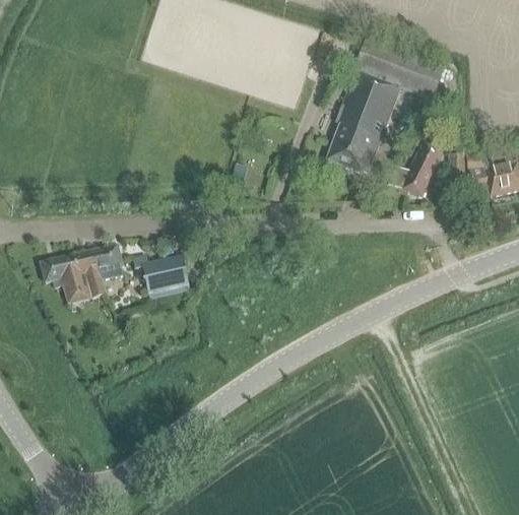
[(432,100),(444,67),(368,37),(336,121),(340,122),(327,157),(367,173),(400,87),(432,100)]
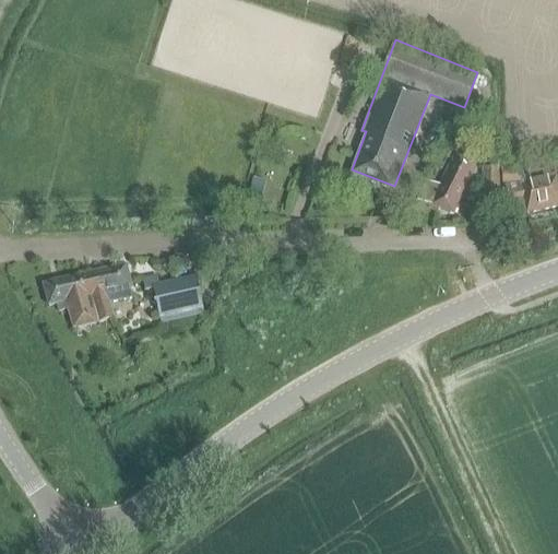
[(462,138),(460,132),(453,131),(449,137),(452,143),(459,143),(462,138)]
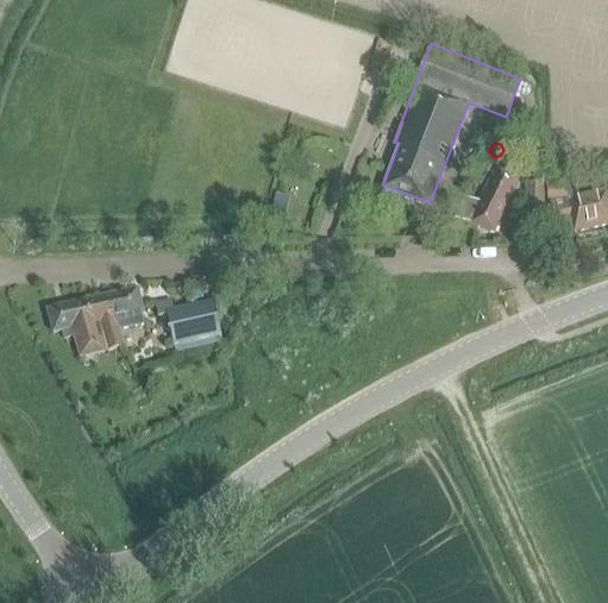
[(494,230),(519,173),(496,162),(481,198),(465,190),(455,212),(494,230)]
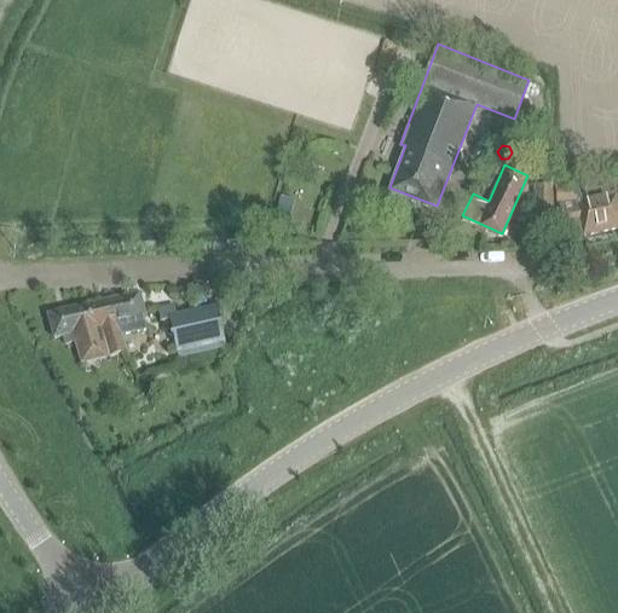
[(617,175),(595,179),(596,186),(583,188),(559,192),(565,225),(575,224),(576,230),(584,230),(617,223),(617,175)]
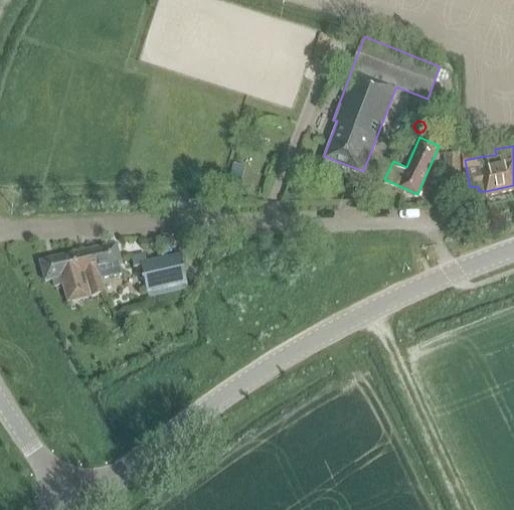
[(459,176),(460,152),(444,151),(443,175),(459,176)]
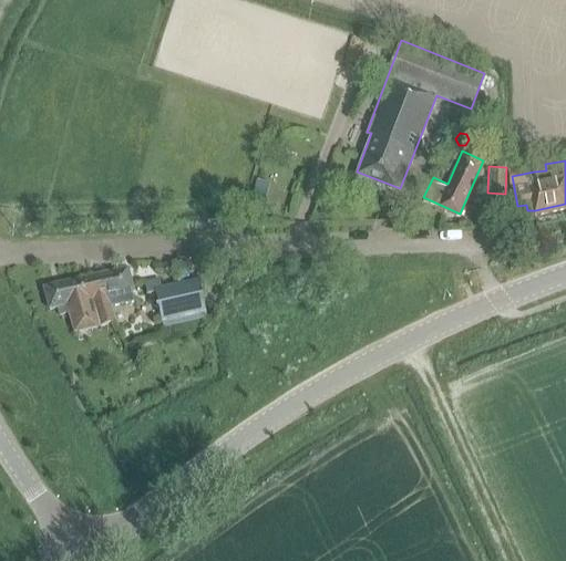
[(91,298),(92,298),(100,323),(115,319),(110,302),(134,298),(132,290),(134,289),(129,265),(80,276),(84,299),(91,298)]
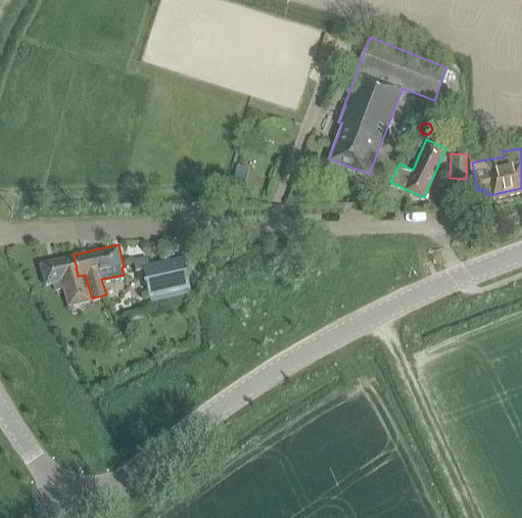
[(46,283),(53,281),(55,287),(62,285),(69,303),(91,298),(84,275),(78,276),(74,254),(41,263),(46,283)]
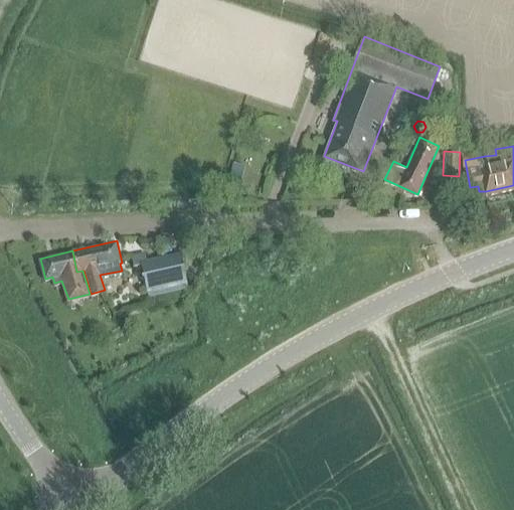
[(186,280),(180,251),(147,259),(145,251),(131,255),(134,266),(142,265),(147,288),(186,280)]
